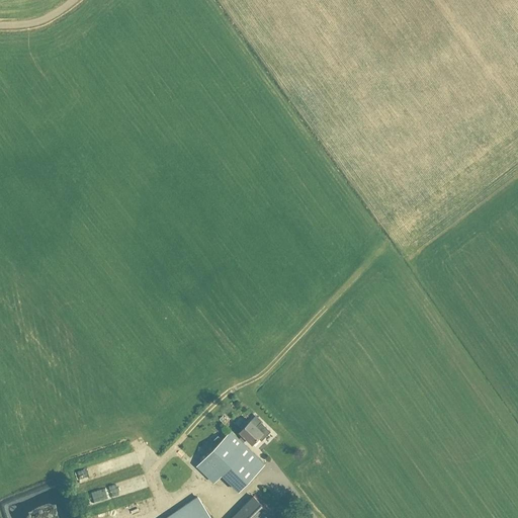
[(231,430),(216,445),(196,466),(214,483),(222,475),(239,491),(265,463),(244,442),(247,439),(253,444),(259,438),(262,440),(270,431),(261,423),(257,427),(251,420),(240,431),(243,434),(239,438),(231,430)]
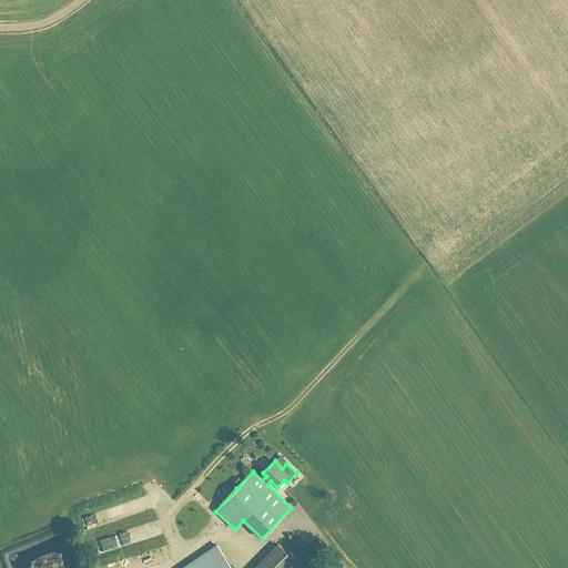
[(169,493),(185,478),(178,469),(161,485),(169,493)]
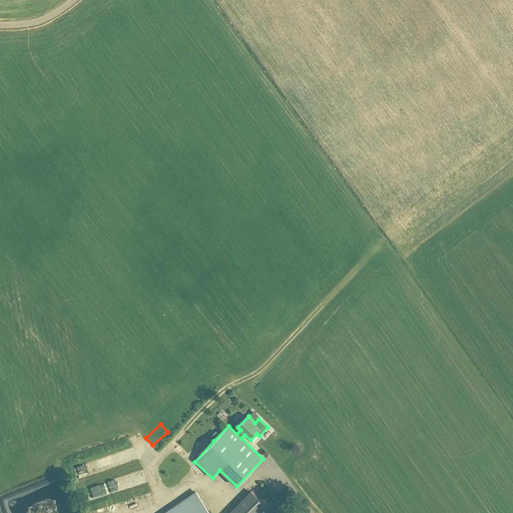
[(29,460),(12,465),(15,474),(32,469),(29,460)]
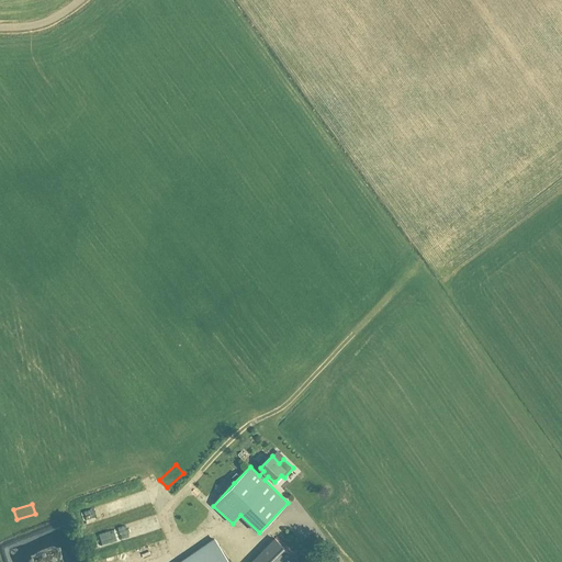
[(43,561),(81,561),(67,524),(34,536),(43,561)]
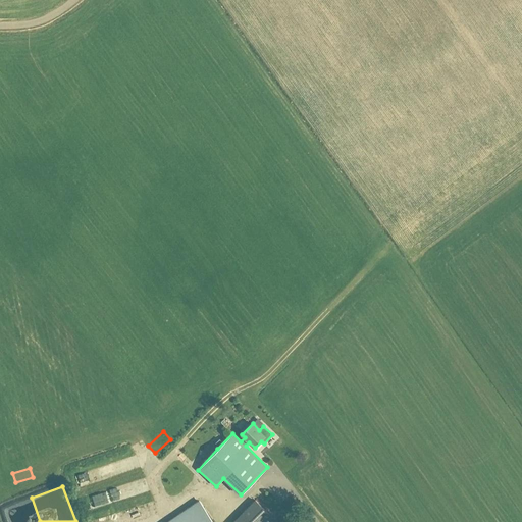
[(264,489),(256,500),(265,509),(274,499),(264,489)]
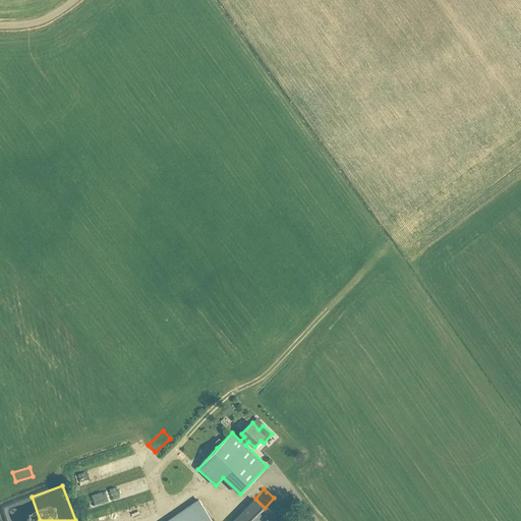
[(215,520),(199,498),(165,520),(215,520)]
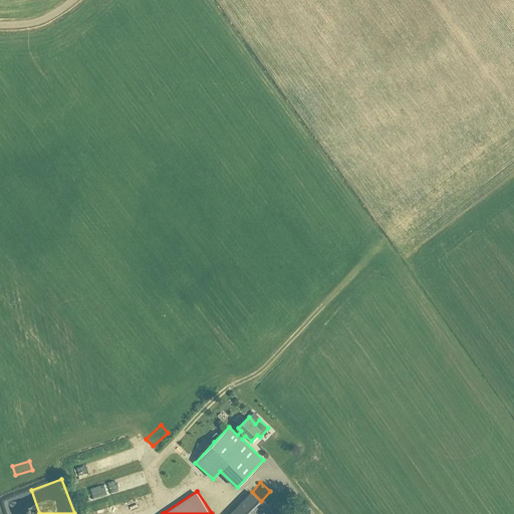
[(271,513),(272,513),(251,492),(229,513),(271,513)]
